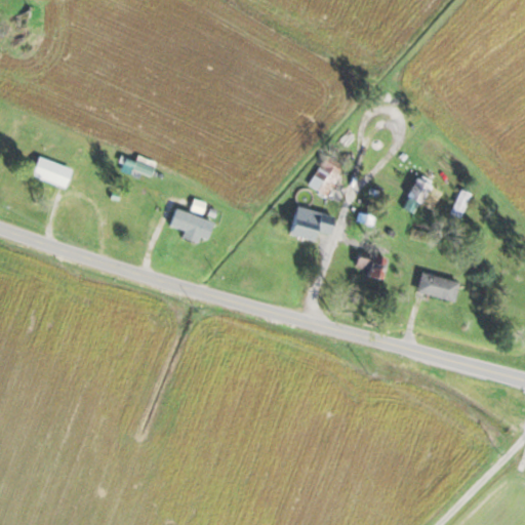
[(63,190),(72,171),(38,155),(29,173),(63,190)]
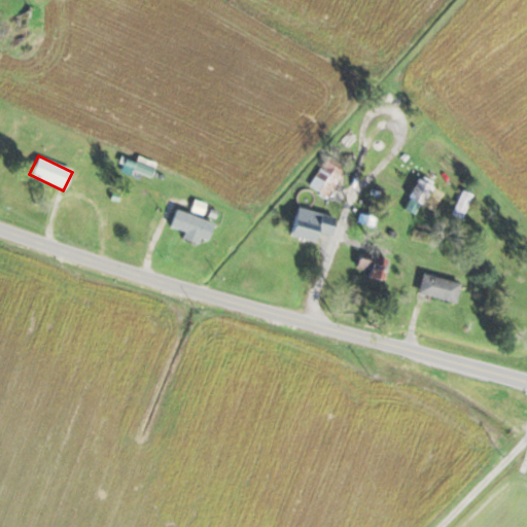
[(309,185),(328,198),(346,168),(326,156),(309,185)]
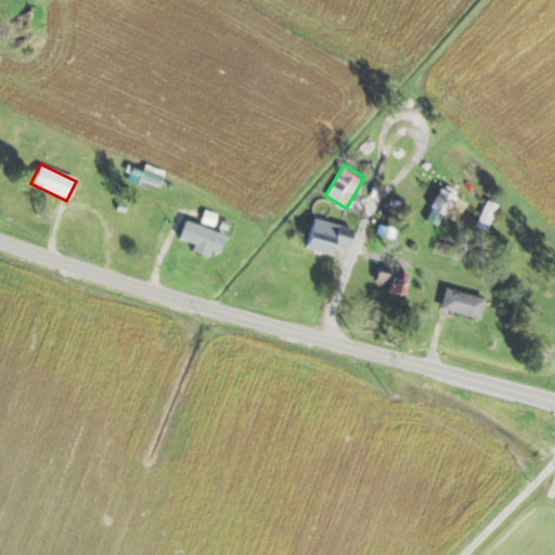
[(498,205),(487,201),(476,226),(487,231),(498,205)]
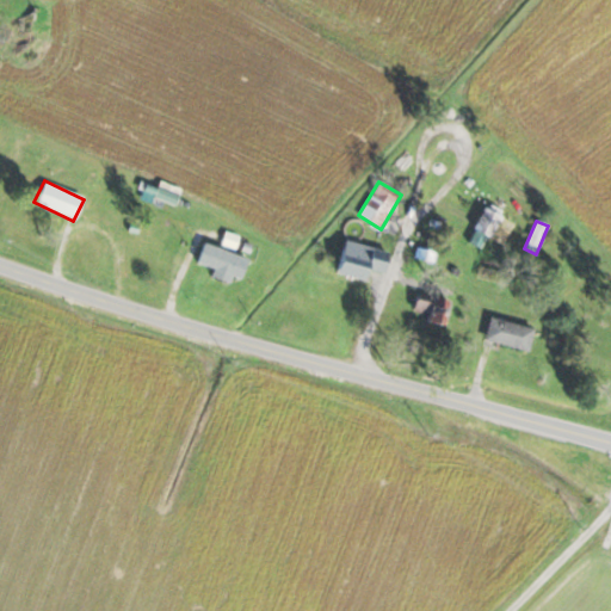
[(364,278),(366,270),(386,275),(390,252),(340,240),(333,271),(364,278)]
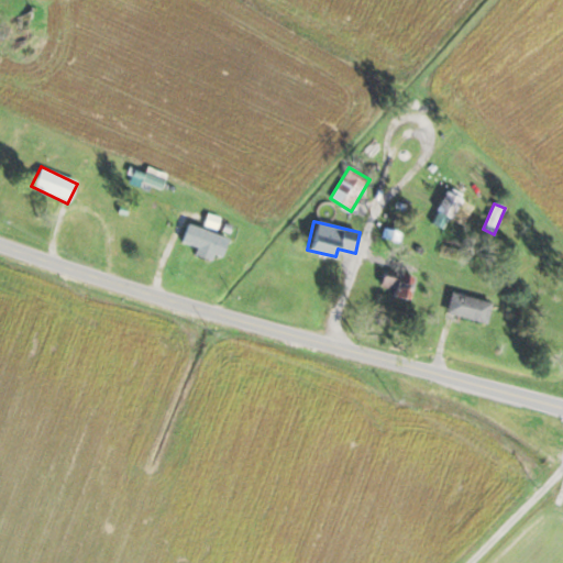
[(209,261),(211,254),(221,257),(228,238),(186,224),(179,243),(196,247),(194,255),(209,261)]
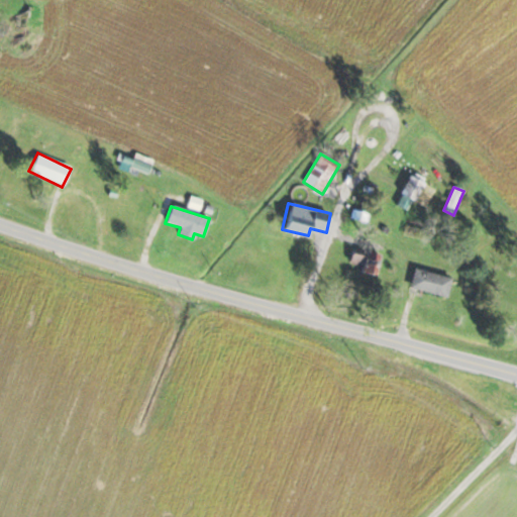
[(347,260),(369,276),(379,264),(357,246),(347,260)]
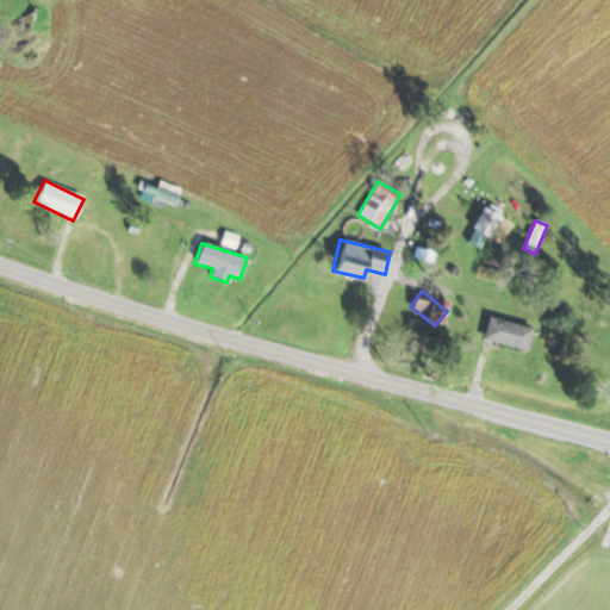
[(481,340),(524,353),(531,329),(489,316),(481,340)]
